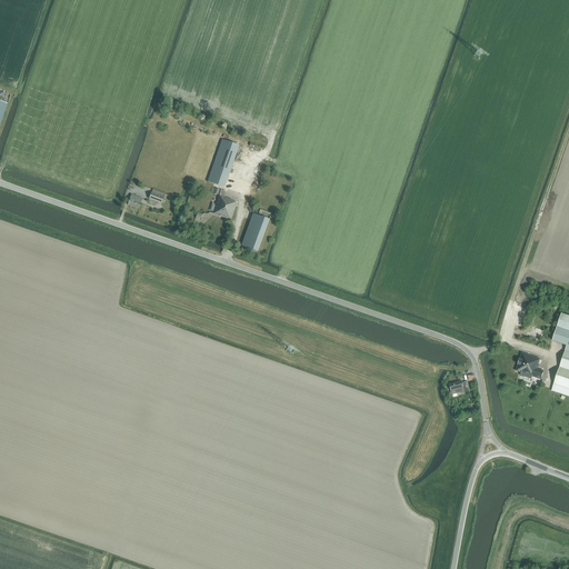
[(208,182),(225,188),(239,146),(222,140),(208,182)]
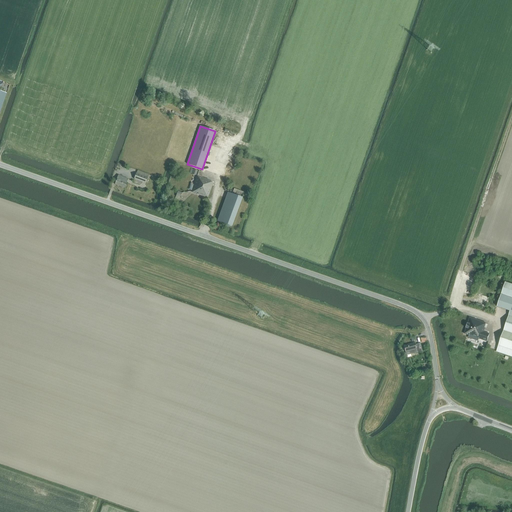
[(209,181),(209,180),(202,177),(204,173),(199,171),(192,193),(208,198),(214,183),(209,181)]
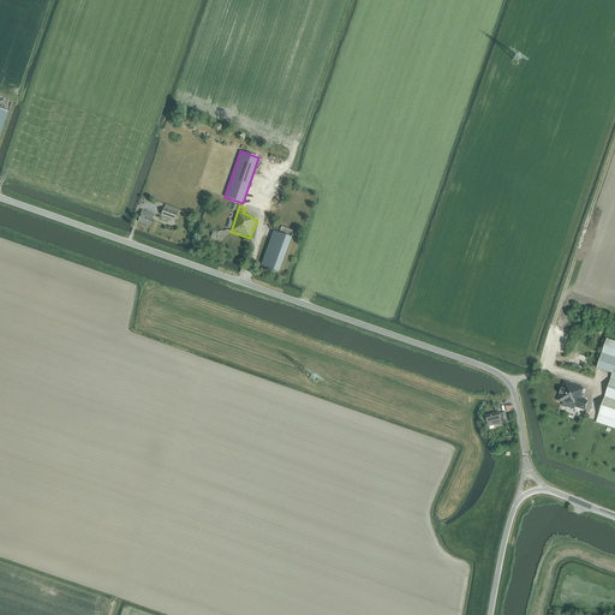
[(161,215),(174,220),(177,214),(163,208),(161,215)]
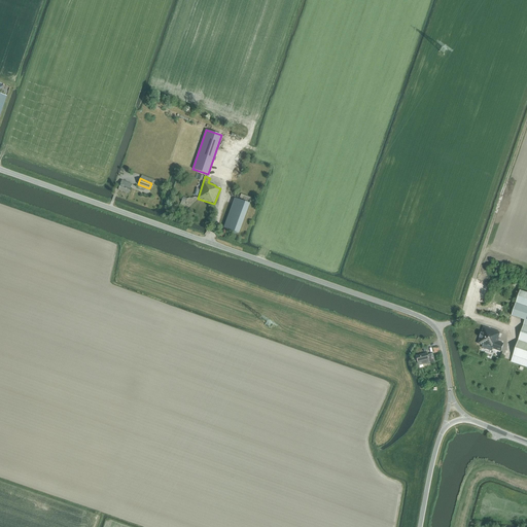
[(118,190),(129,195),(131,188),(132,184),(121,180),(118,190)]
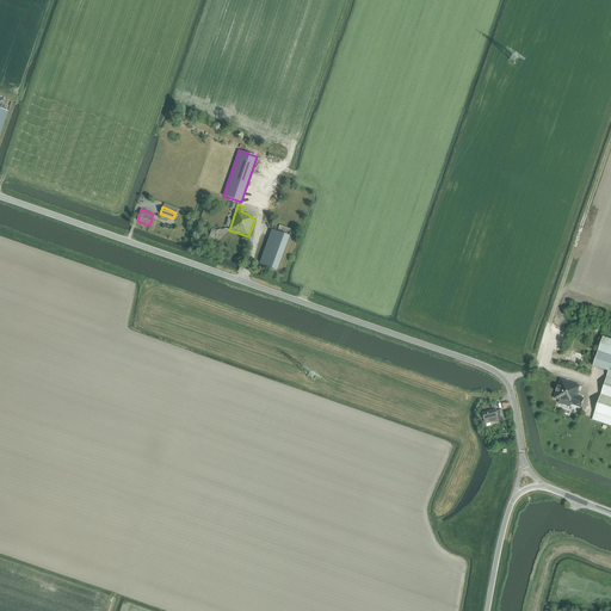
[(259,264),(275,270),(277,270),(289,236),(291,229),(279,226),(277,232),(272,230),(259,264)]
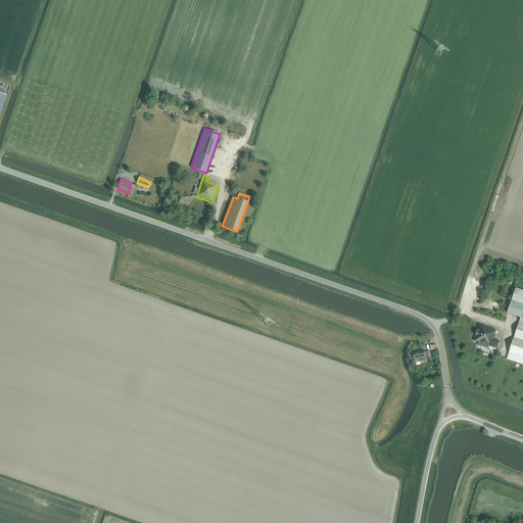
[(508,360),(522,365),(522,290),(516,288),(508,314),(521,318),(508,360)]
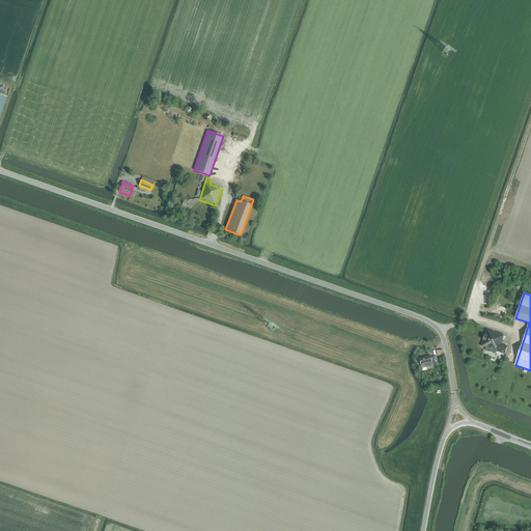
[(502,340),(504,335),(487,330),(485,336),(485,335),(483,340),(481,346),(486,348),(497,352),(505,355),(507,346),(502,344),(503,340),(502,340)]
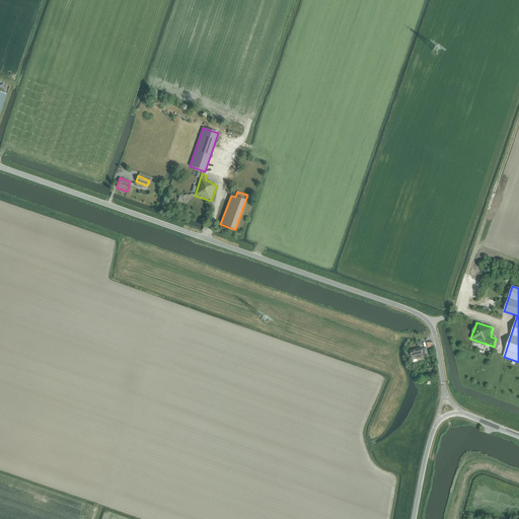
[(411,358),(416,357),(416,358),(419,358),(421,358),(428,357),(426,349),(421,350),(421,348),(410,351),(411,358)]
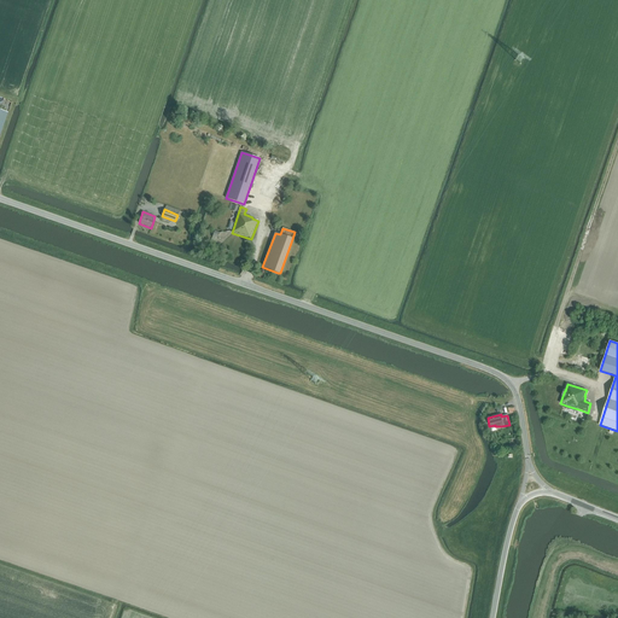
All buildings are outlined.
